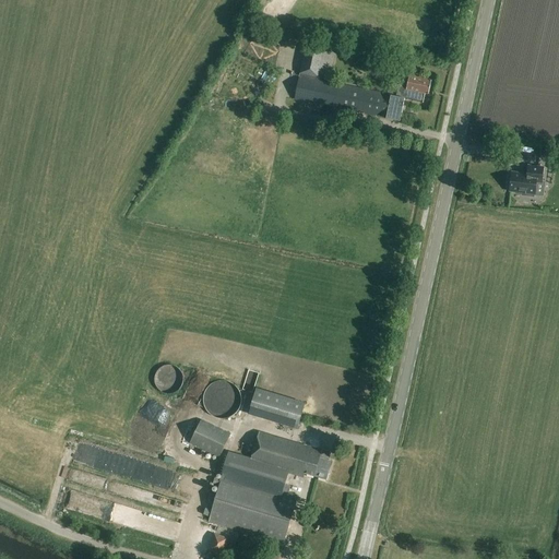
[(387,119),(392,95),(319,80),(321,73),(331,75),(336,51),(328,49),(307,43),(295,99),(387,119)]
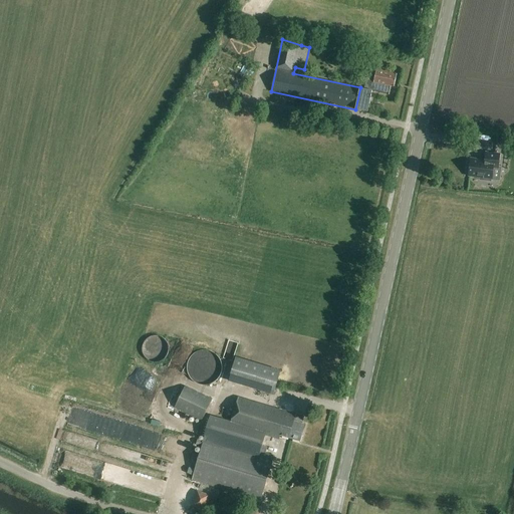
[(376,69),(374,79),(367,77),(364,88),(360,87),(355,109),(367,111),(372,91),(390,95),(391,86),(395,87),(398,74),(376,69)]
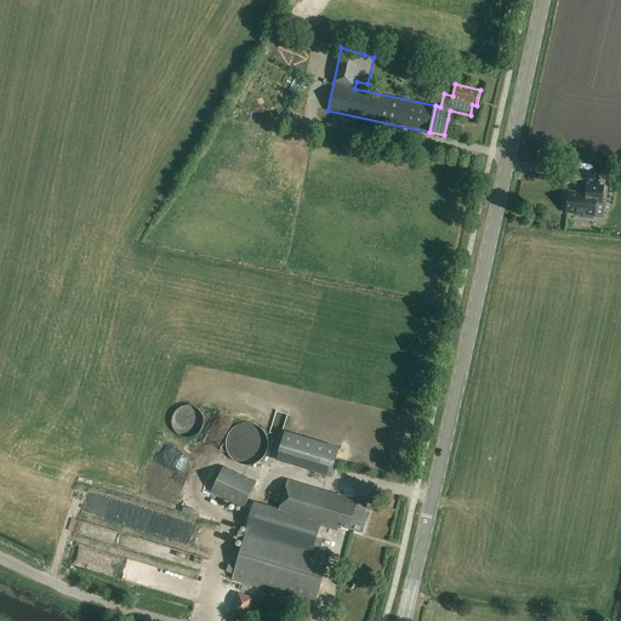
[(291,108),(286,117),(296,121),(300,113),(291,108)]
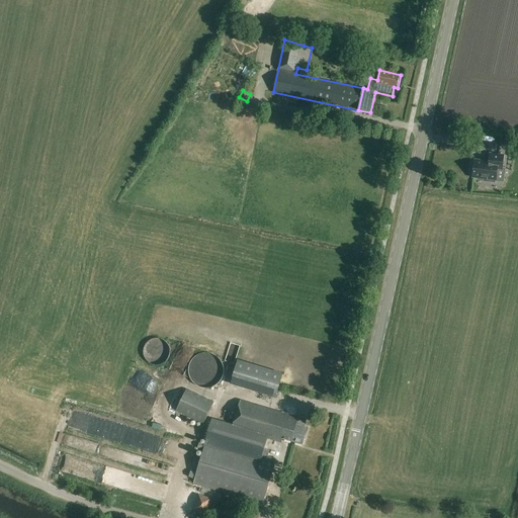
[(503,171),(505,155),(491,154),(490,162),(475,160),(471,179),(484,180),(484,182),(496,183),(496,181),(497,181),(498,170),(503,171)]
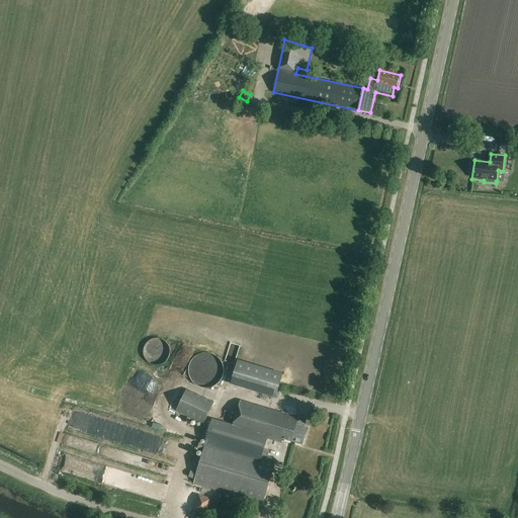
[(182,352),(195,356),(198,345),(185,341),(182,352)]
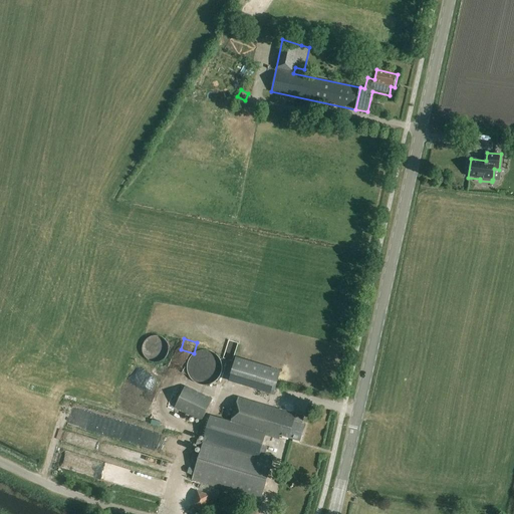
[(194,372),(210,356),(204,350),(187,365),(194,372)]
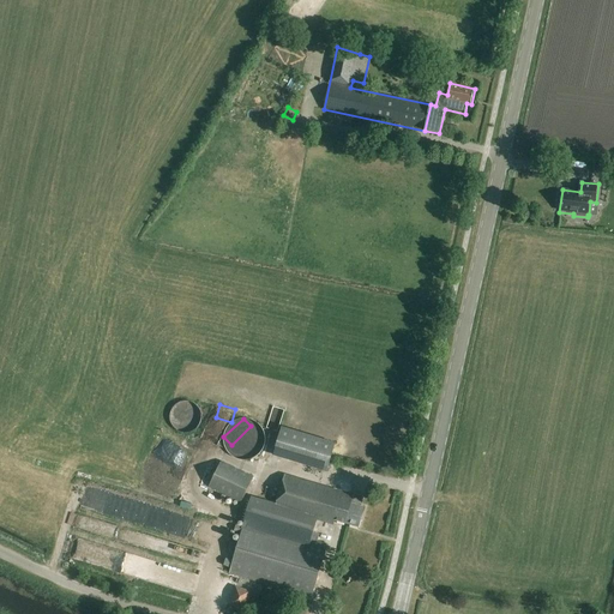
[(327,471),(336,444),(283,427),(274,455),(327,471)]
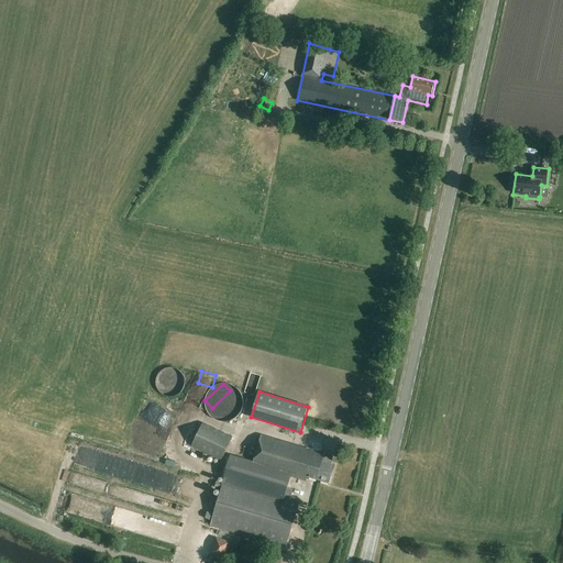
[(221,462),(233,438),(203,423),(191,446),(221,462)]
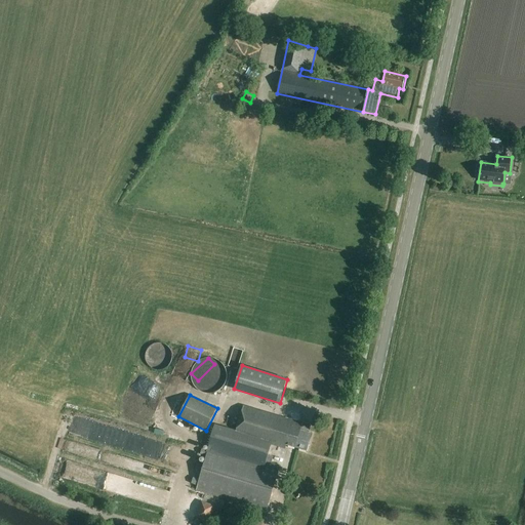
[(244,406),(235,434),(252,439),(271,444),(285,448),(286,444),(307,451),(312,434),(300,431),(303,423),(244,406)]
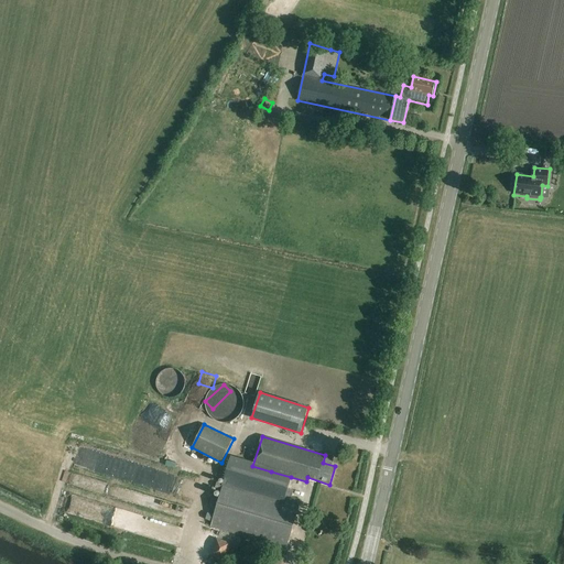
[(225,479),(210,528),(288,551),(302,501),(285,497),(291,477),(271,472),(252,466),(230,459),(225,479)]
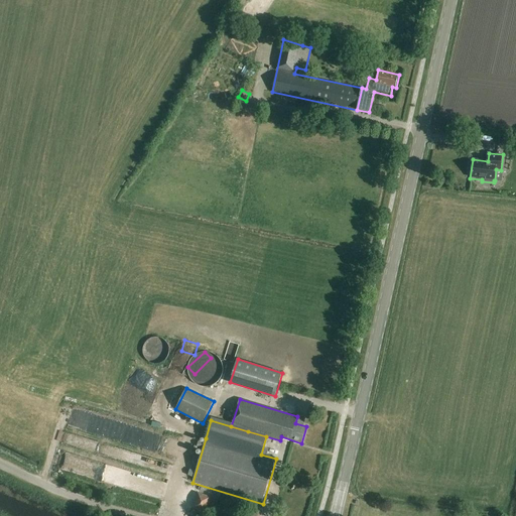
[(269,447),(263,446),(261,455),(267,457),(269,447)]
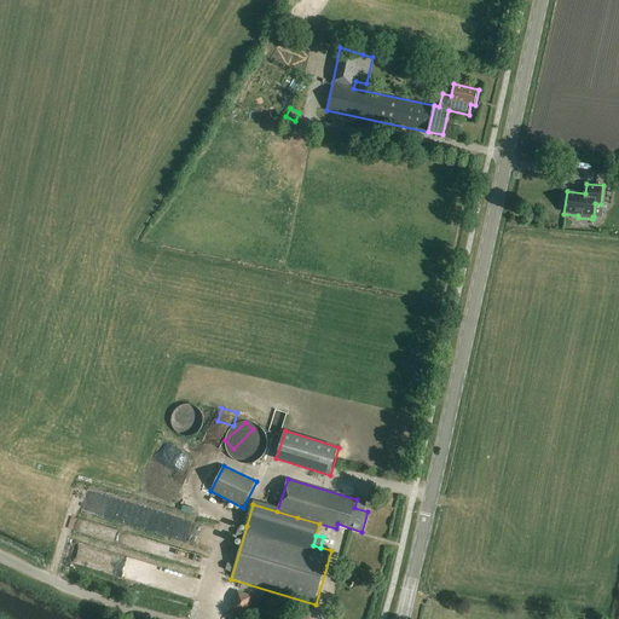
[(180,579),(180,568),(167,567),(167,578),(180,579)]
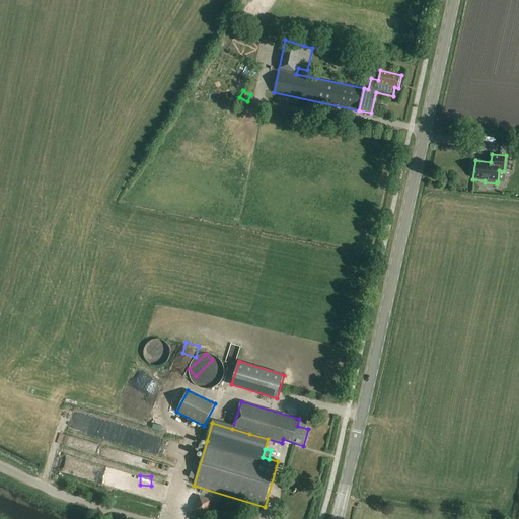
[(207,516),(212,501),(200,497),(195,511),(207,516)]
